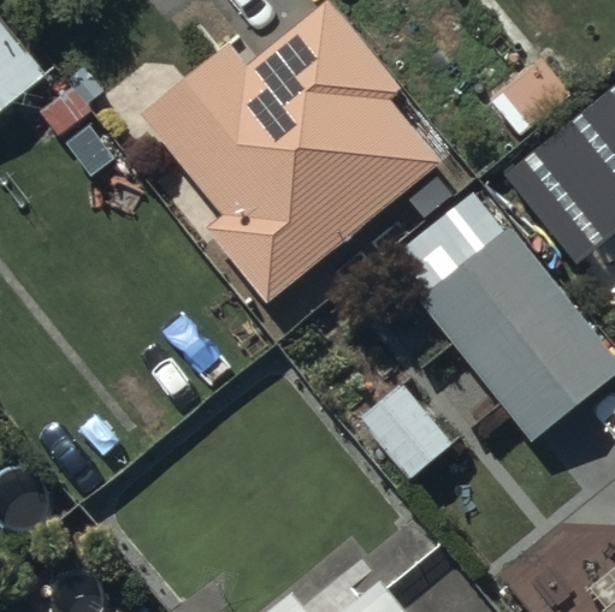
[(205,231),(270,304),(439,161),(390,99),(401,90),(330,0),(325,0),(243,65),(229,47),(142,117),(222,215),(205,231)]
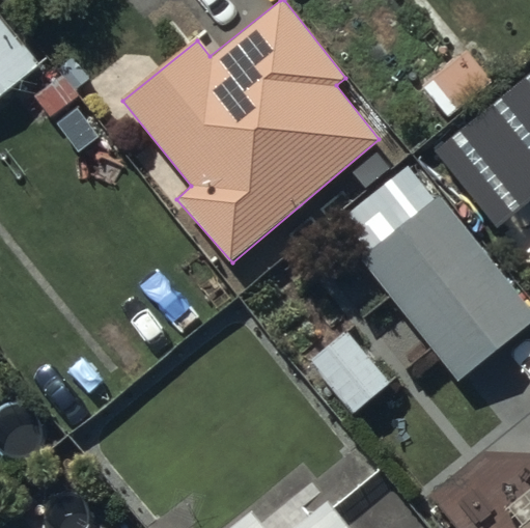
[(0,96),(42,63),(0,10),(0,96)]
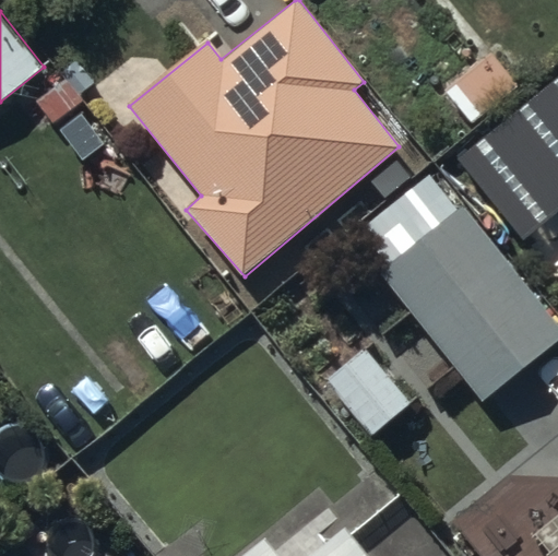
[(491,54),(446,92),(473,125),(518,86),(491,54)]
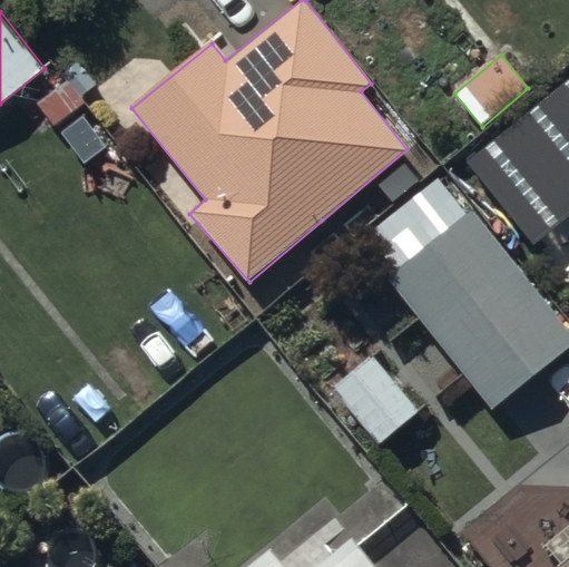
[(385,276),(491,411),(568,349),(568,330),(472,208),(468,212),(439,176),(366,233),(394,270),(385,276)]
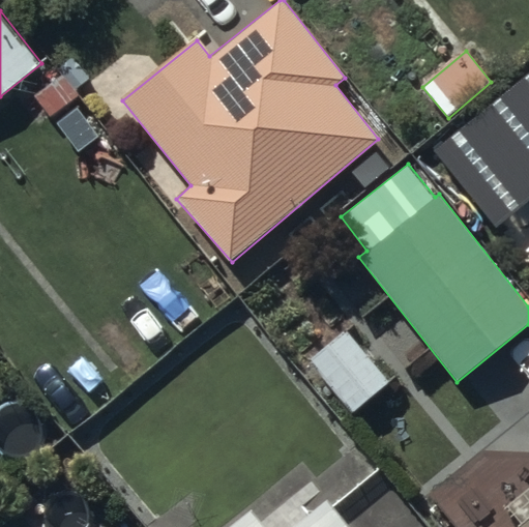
[(350,414),(389,383),(345,329),(306,360),(350,414)]
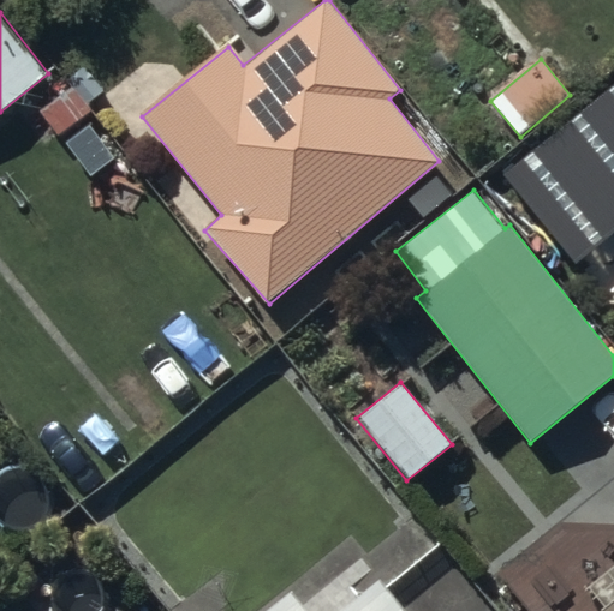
[(613,610),(613,520),(559,519),(494,573),(525,610),(613,610)]
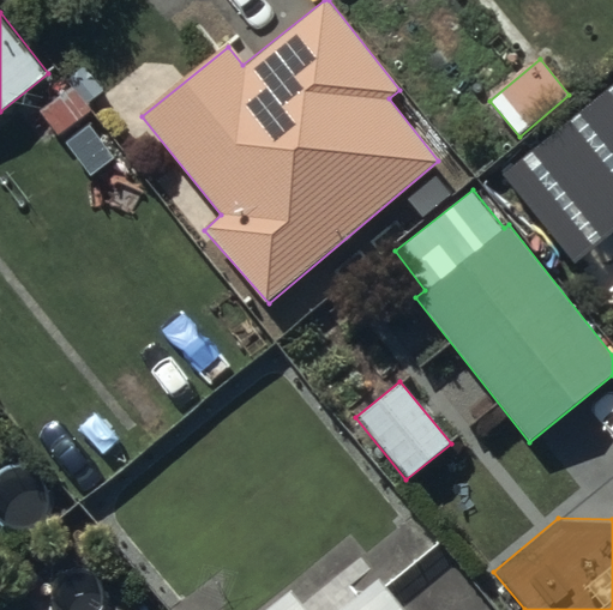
[(265,609),(403,609),(377,577),(335,609),(306,609),(290,590),(265,609)]
